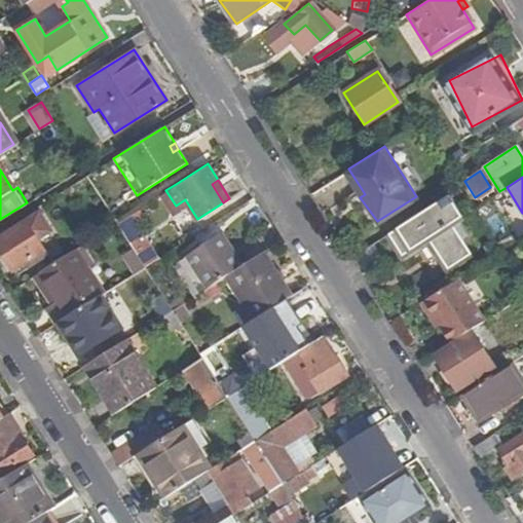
[(360,186),(355,189),(360,197),(365,194),(360,186)]
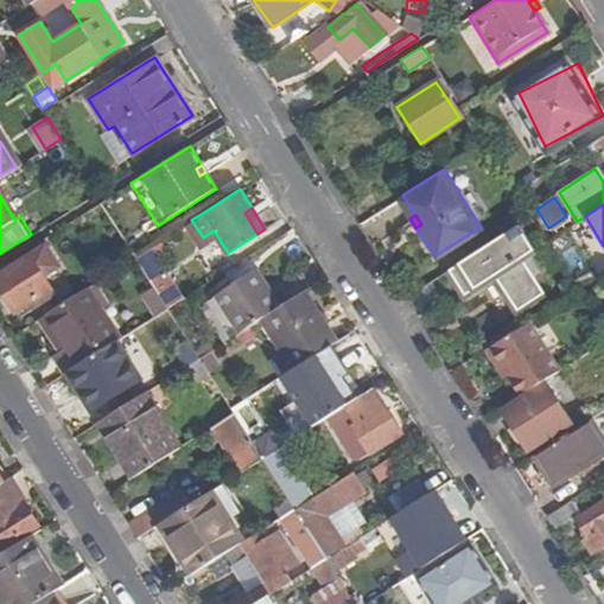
[(203,237),(191,220),(186,223),(197,241),(203,237)]
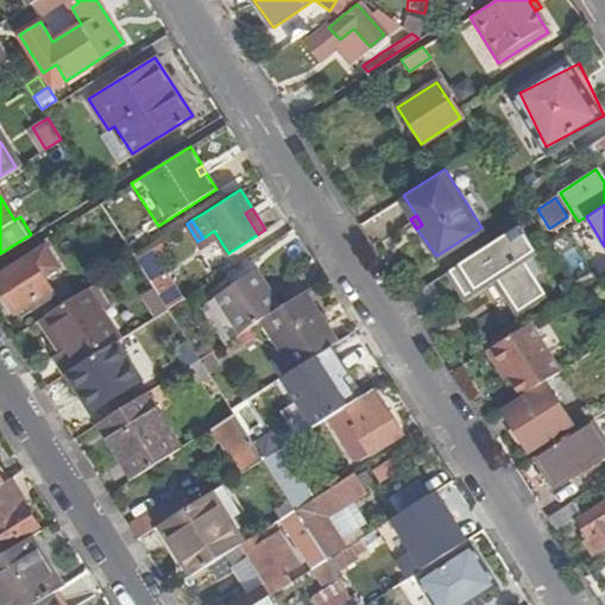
[(534,249),(518,224),(447,270),(462,294),(480,283),(478,281),(491,272),(517,308),(546,291),(522,257),(534,249)]
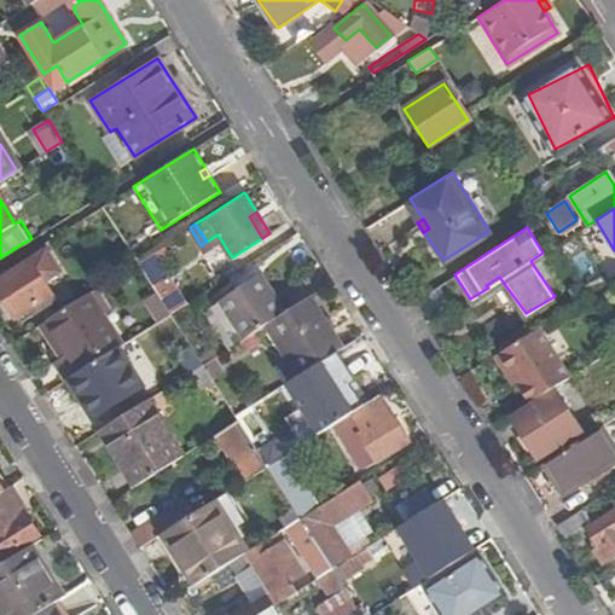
[(45,249),(0,278),(0,295),(15,318),(29,308),(33,314),(56,299),(42,278),(57,268),(45,249)]
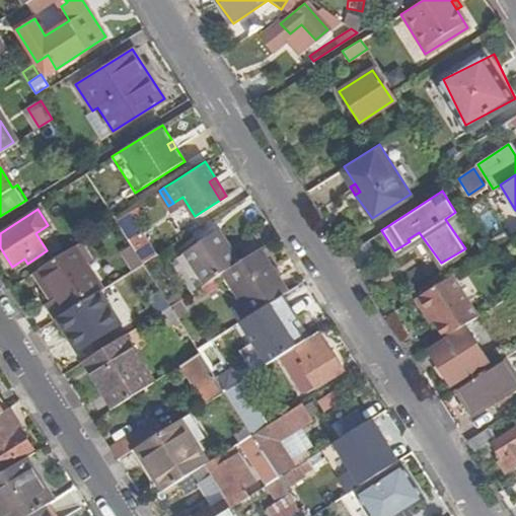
[(128,239),(133,236),(141,231),(133,218),(128,210),(115,218),(128,239)]
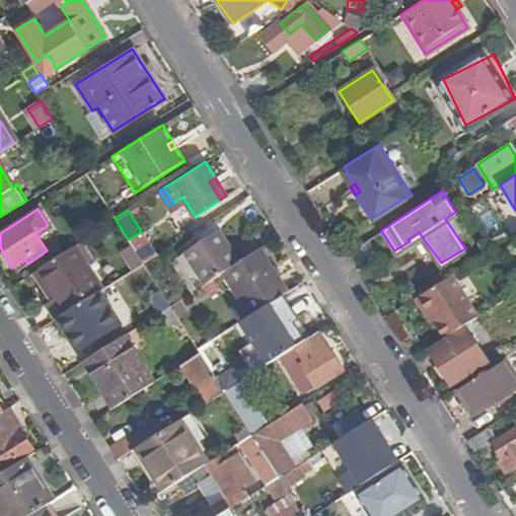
[(202,240),(177,255),(197,287),(225,270),(238,262),(218,230),(210,235),(202,240)]
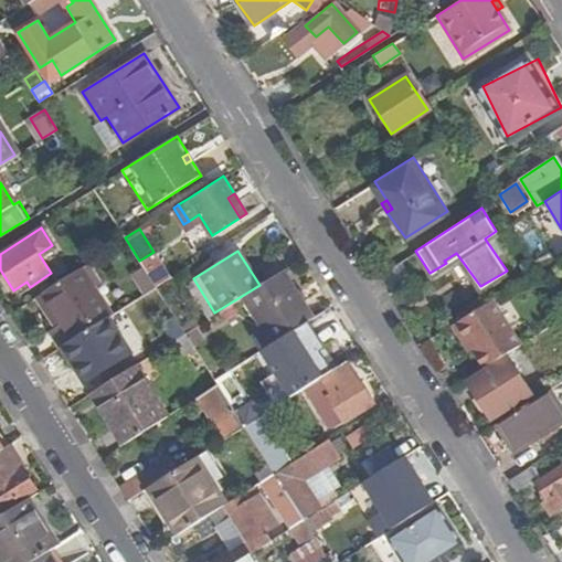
[(216,256),(220,262),(229,256),(225,251),(216,256)]
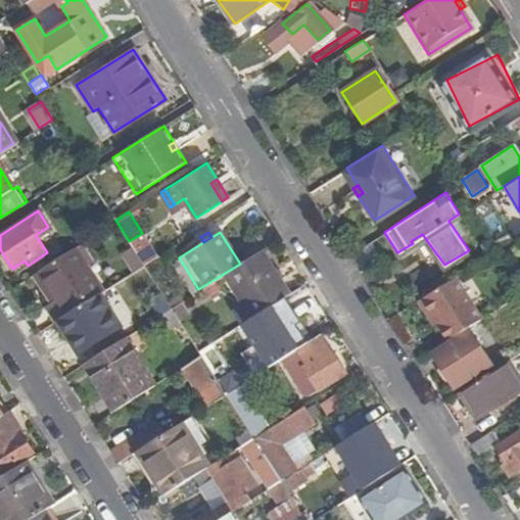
[(370,241),(360,247),(369,263),(379,256),(370,241)]
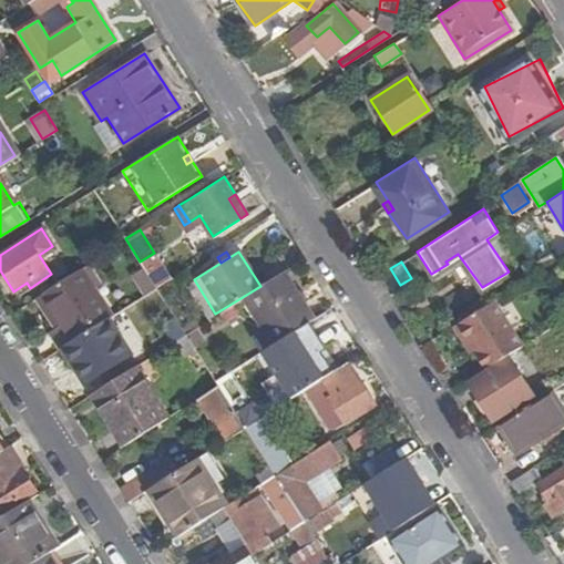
[(78,268),(88,285),(95,280),(85,264),(78,268)]
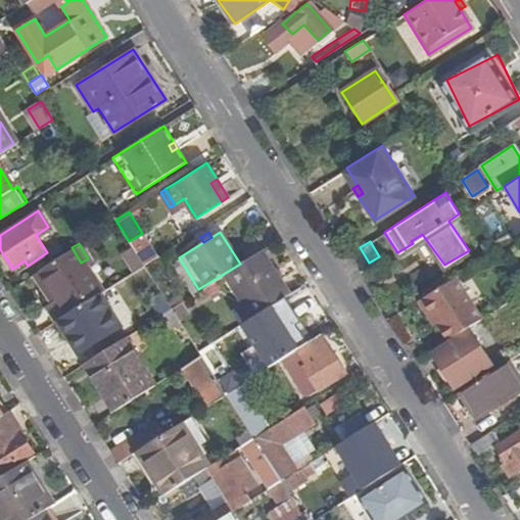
[(98,293),(100,292),(81,263),(72,247),(40,268),(58,298),(49,303),(43,308),(52,323),(57,320),(98,293)]
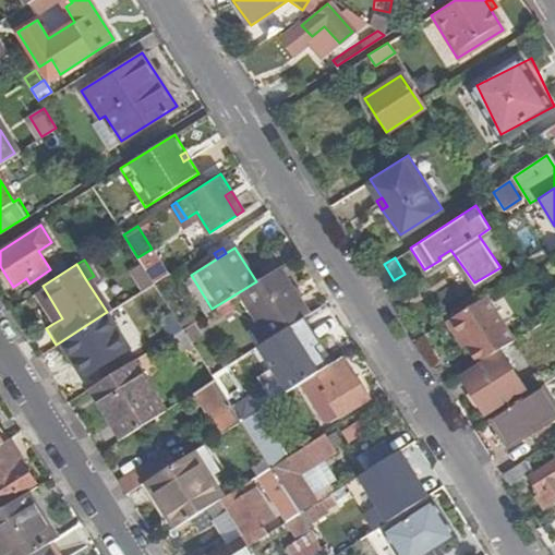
[(133,273),(143,289),(154,282),(143,266),(133,273)]
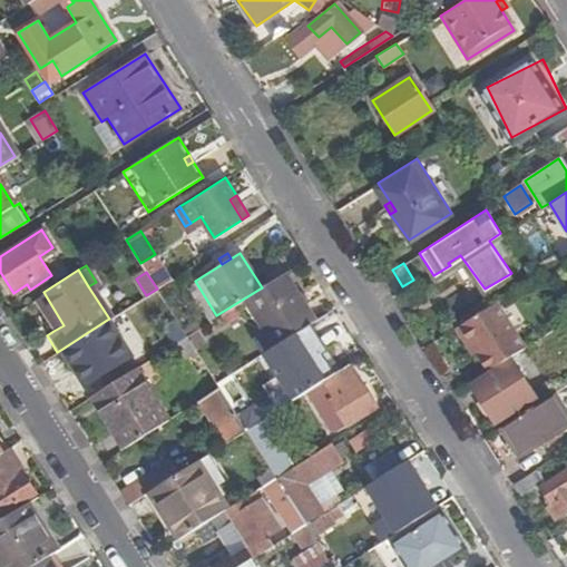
[(276,342),(312,320),(283,273),(262,287),(247,296),(269,330),(276,342)]
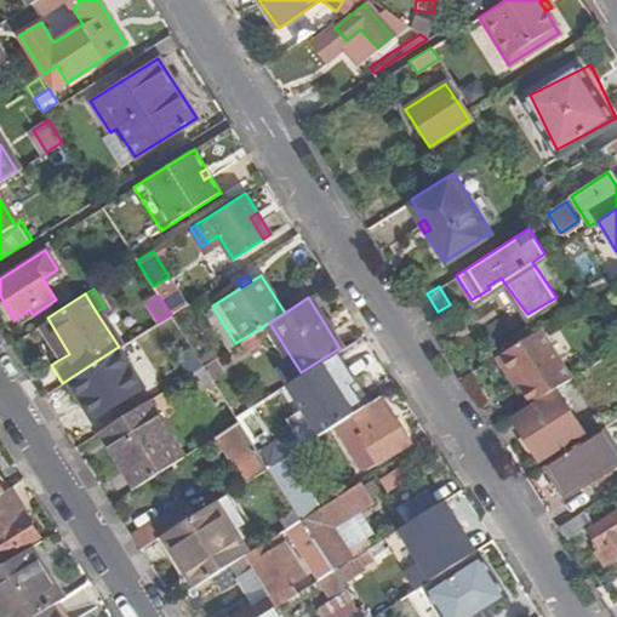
[(235,343),(212,306),(204,310),(207,316),(200,320),(221,352),(235,343)]
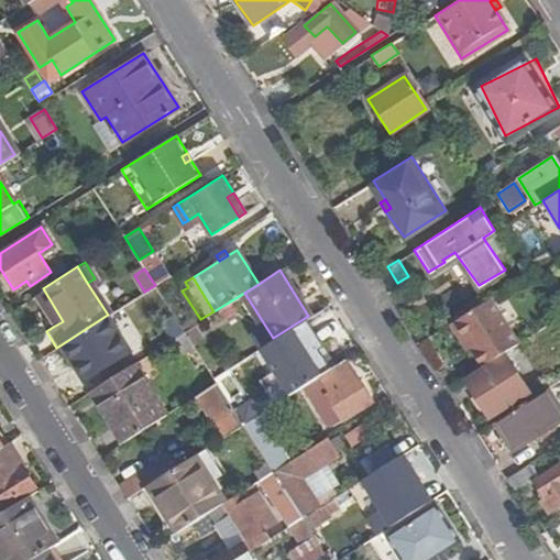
[(32,295),(53,327),(63,321),(43,288),(32,295)]
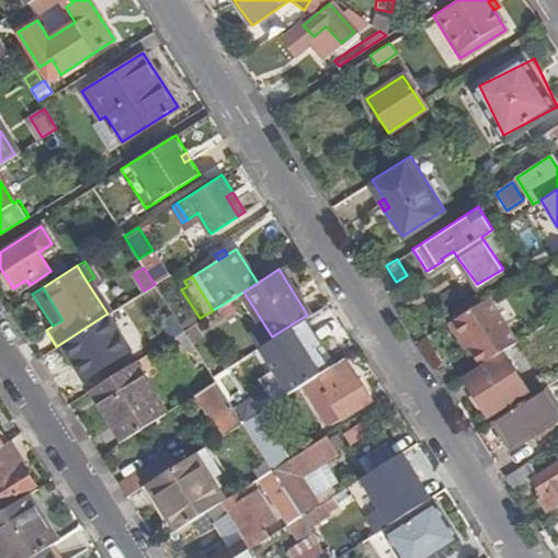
[(519,339),(490,294),(451,319),(478,364),(519,339)]
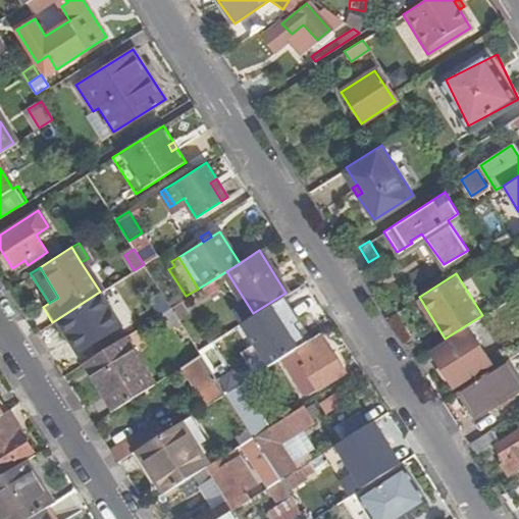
[(98,293),(57,319),(76,350),(118,324),(98,293)]
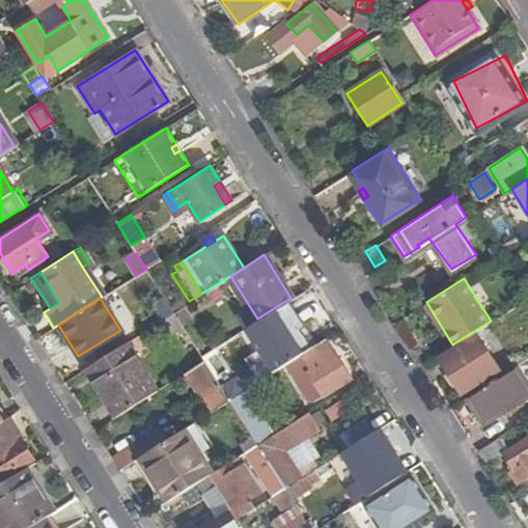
[(257,318),(250,307),(242,312),(249,324),(257,318)]
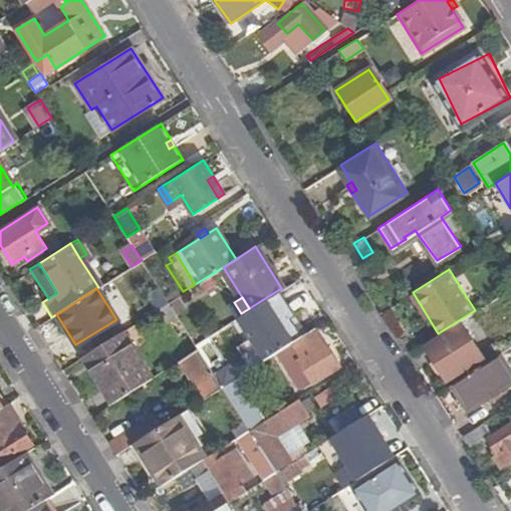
[(261,314),(282,347),(300,336),(289,318),(298,313),(288,297),(261,314)]
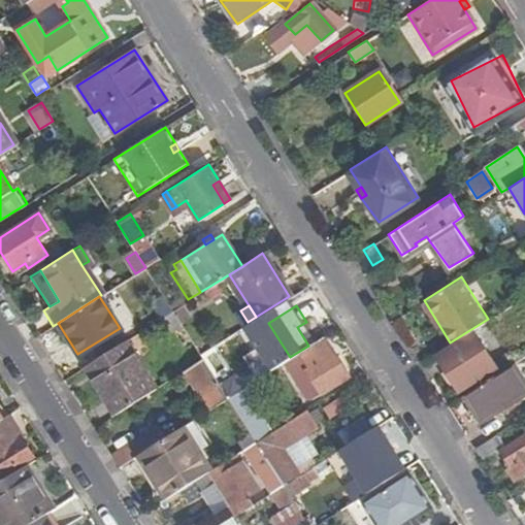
[(190,338),(172,309),(162,316),(181,343),(190,338)]
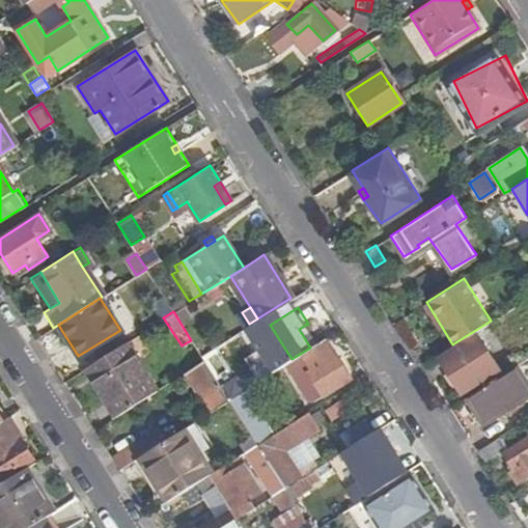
[(475,337),(439,360),(459,392),(495,369),(475,337)]
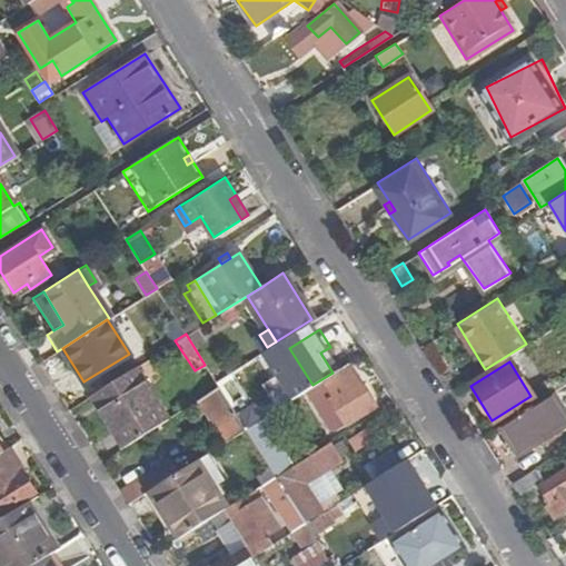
[(313,385),(304,390),(329,432),(374,404),(348,363),(333,373),(313,385)]
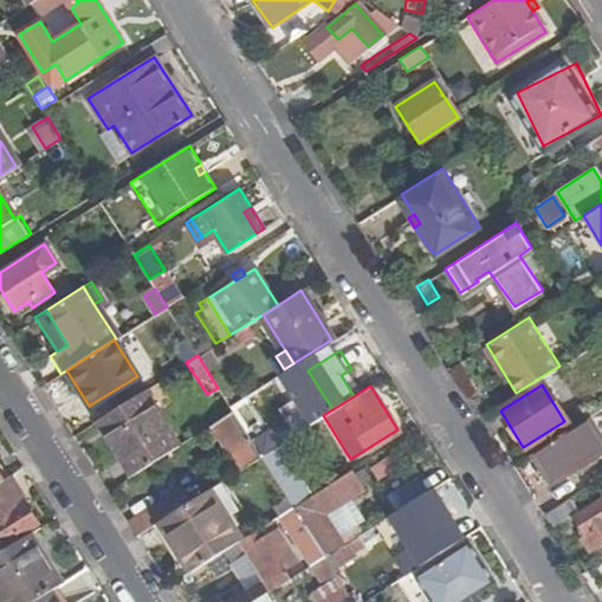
[(133,473),(179,444),(143,389),(97,418),(133,473)]
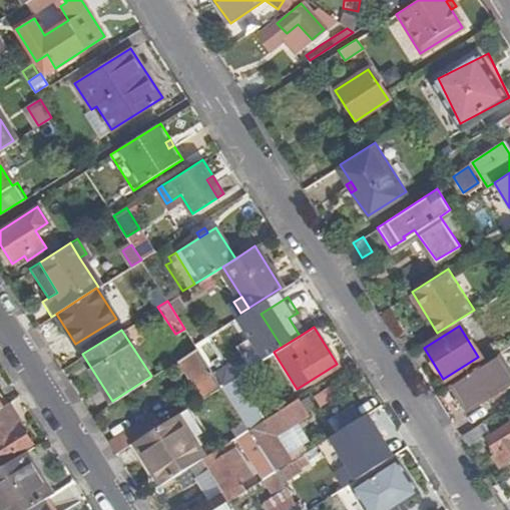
[(178,359),(201,397),(220,386),(196,348),(178,359)]
